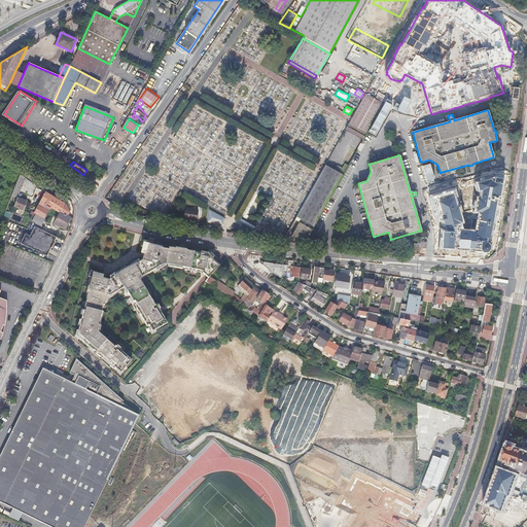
[(296,216),(314,226),(348,166),(344,164),(341,170),(336,167),(335,169),(332,167),(331,169),(325,165),(323,168),(322,171),(296,216)]
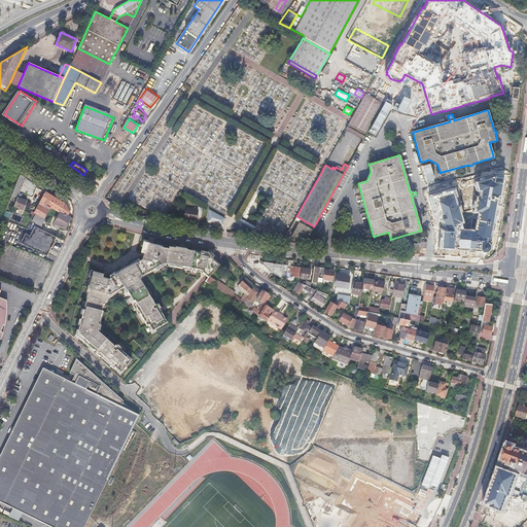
[(22,170),(12,192),(19,195),(21,188),(27,173),(22,170)]
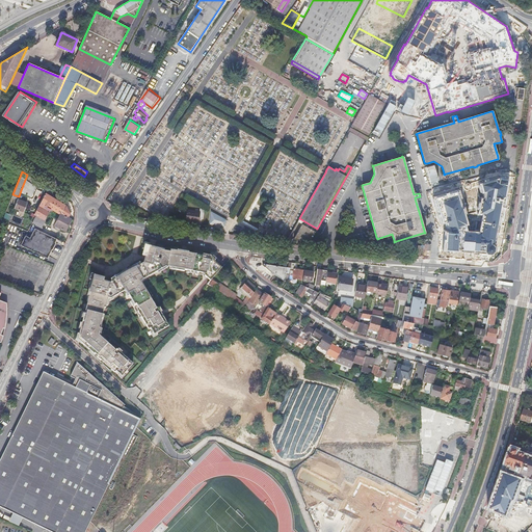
[(33,195),(37,182),(27,175),(21,190),(33,195)]
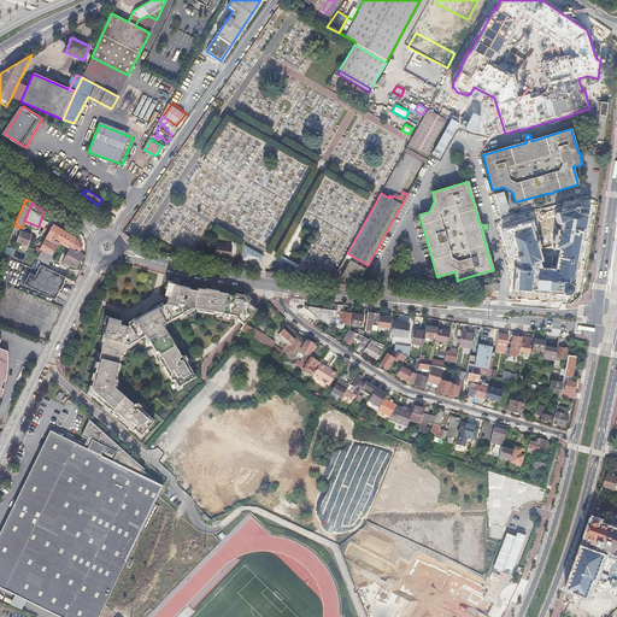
[(559,230),(556,248),(562,250),(558,270),(544,269),(541,262),(545,260),(540,242),(538,242),(530,221),(506,228),(518,268),(516,268),(515,292),(533,293),(533,291),(564,292),(566,295),(573,295),(575,293),(576,288),(575,286),(585,230),(587,230),(591,210),(576,206),(557,212),(560,224),(564,223),(563,231),(560,230),(559,230)]
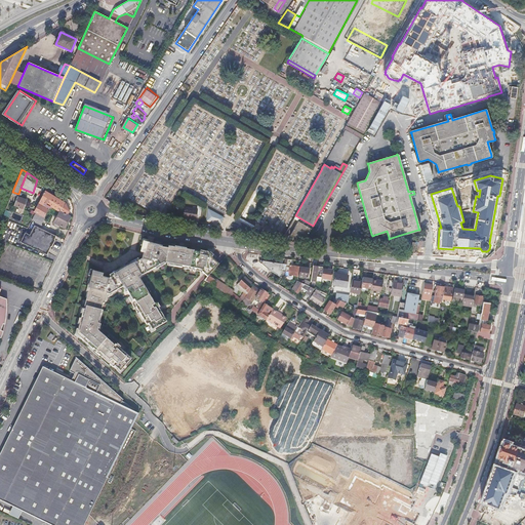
[(35,213),(44,217),(49,206),(59,211),(68,215),(70,210),(67,203),(45,192),(34,213),(32,211),(31,213),(34,215),(35,213)]
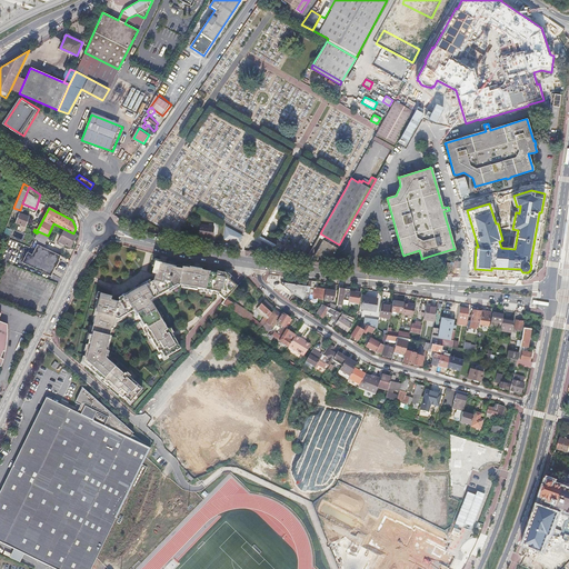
[(30,215),(20,210),(16,220),(27,223),(30,215)]
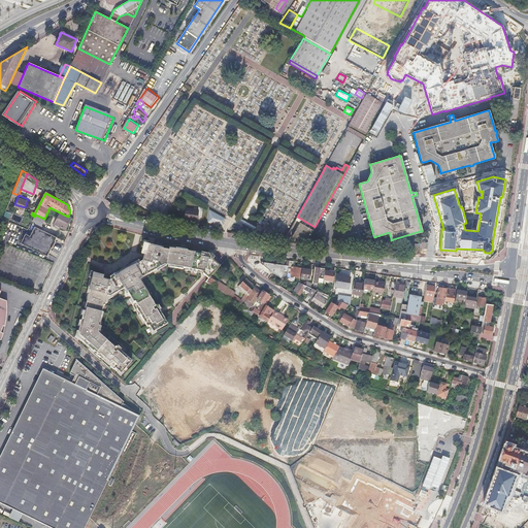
[(198,212),(185,211),(184,222),(198,223),(198,220),(202,220),(203,208),(199,207),(198,212)]
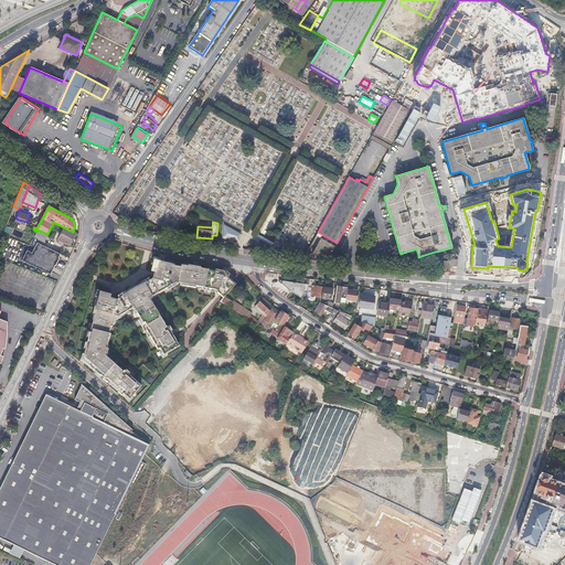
[(223,226),(220,237),(237,242),(240,231),(223,226)]
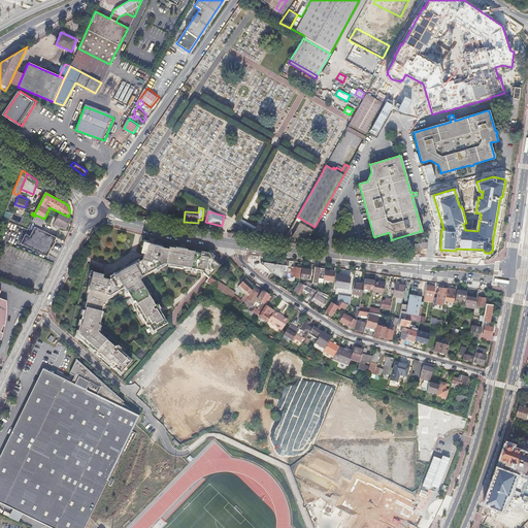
[(65,229),(71,218),(68,217),(60,212),(55,224),(59,226),(65,229)]
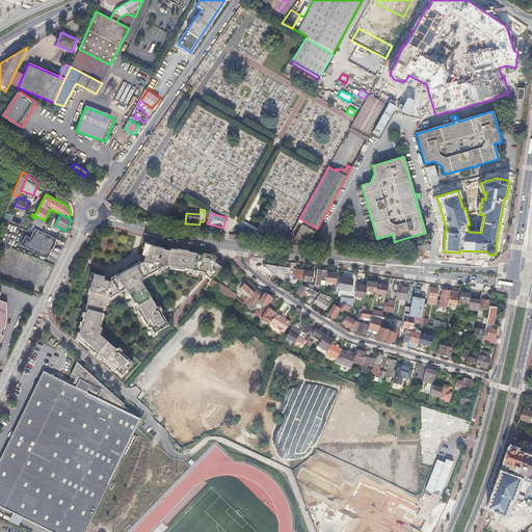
[(38,224),(35,230),(38,232),(45,220),(35,216),(34,218),(32,222),(38,224)]
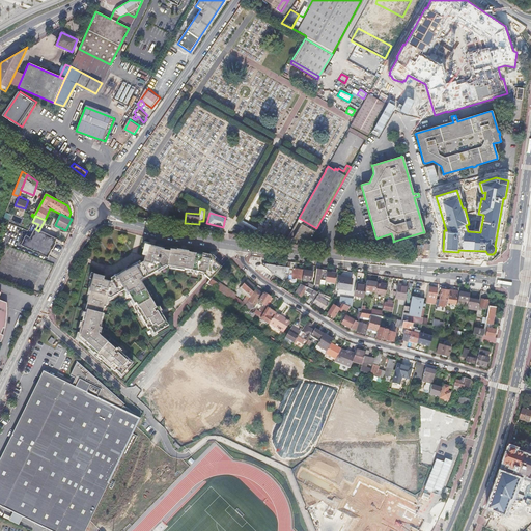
[(314,231),(302,224),(294,239),(308,243),(314,231)]
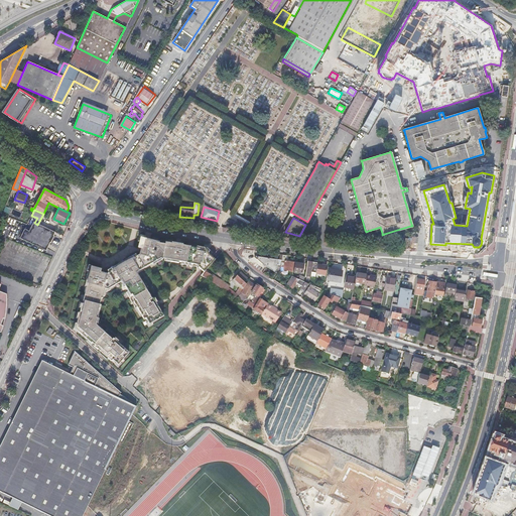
[(45,251),(54,233),(37,225),(34,223),(33,222),(28,232),(24,230),(19,239),(45,251)]
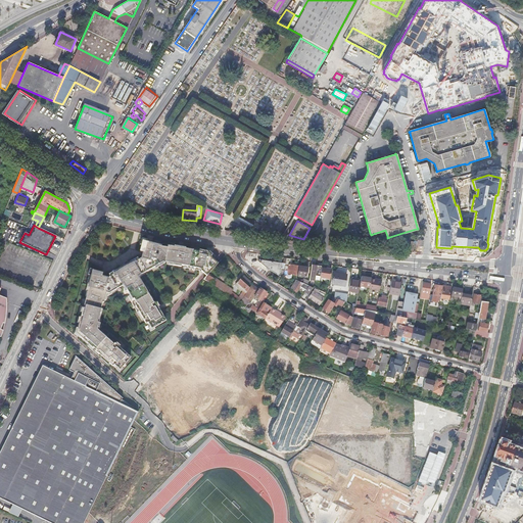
[(206,277),(218,265),(212,259),(210,257),(211,256),(206,251),(198,250),(198,252),(194,251),(189,250),(184,249),(185,248),(184,248),(176,247),(174,246),(174,248),(171,247),(168,246),(167,248),(167,249),(163,248),(160,247),(157,246),(157,245),(147,242),(142,241),(141,246),(140,252),(142,253),(141,259),(138,260),(138,259),(134,262),(134,263),(131,265),(130,264),(125,266),(126,268),(122,270),(122,268),(115,272),(116,273),(112,275),(112,274),(108,277),(109,278),(106,279),(100,278),(101,275),(95,273),(90,272),(89,276),(87,285),(89,286),(87,292),(86,297),(88,298),(86,306),(84,306),(84,305),(83,310),(82,314),(80,319),(79,324),(78,329),(76,335),(80,338),(88,345),(92,349),(93,347),(98,352),(97,353),(100,357),(101,358),(102,358),(104,360),(108,364),(112,367),(113,366),(116,369),(120,371),(122,369),(130,359),(119,348),(114,344),(113,345),(110,343),(108,341),(102,336),(100,334),(97,332),(98,328),(97,328),(98,324),(99,318),(98,318),(100,311),(102,303),(103,303),(104,301),(105,294),(108,294),(110,293),(123,286),(132,300),(133,299),(137,305),(135,306),(137,311),(138,312),(143,320),(145,324),(147,323),(149,327),(151,330),(154,328),(165,322),(159,312),(155,303),(154,303),(153,303),(151,301),(149,298),(146,292),(144,288),(138,279),(138,277),(140,276),(154,268),(161,263),(164,264),(164,263),(164,262),(169,262),(168,264),(173,265),(173,266),(181,268),(181,266),(184,267),(193,268),(196,269),(199,269),(199,270),(201,272),(206,277)]
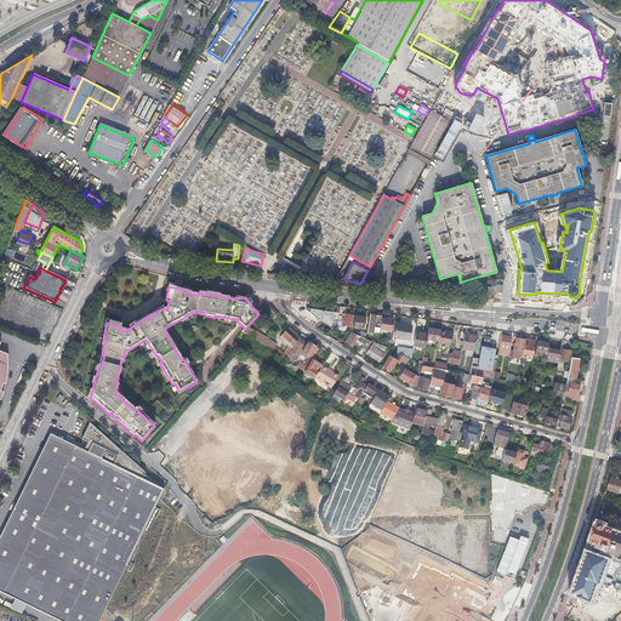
[(346,308),(340,307),(339,313),(336,325),(341,326),(342,325),(353,326),(354,315),(343,314),(343,311),(345,312),(346,308)]
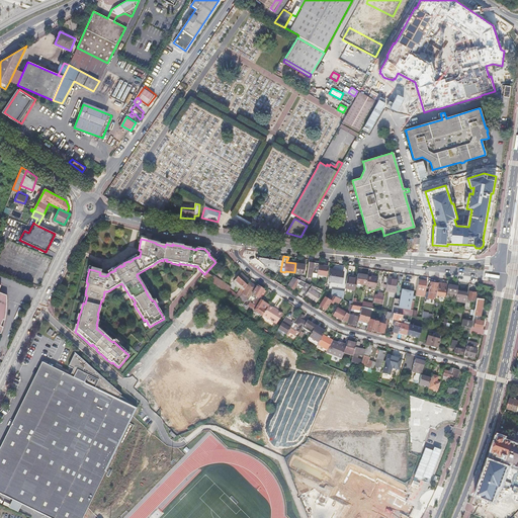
[(279,260),(275,260),(273,259),(269,259),(255,257),(255,258),(262,264),(278,275),(280,271),(282,261),(279,260)]
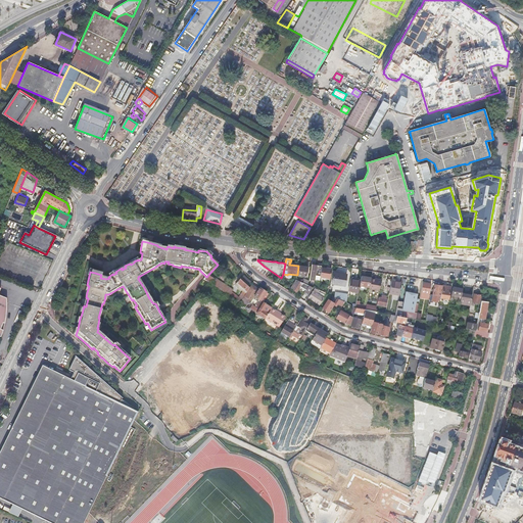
[(315,276),(320,276),(322,268),(322,267),(312,265),(308,279),(314,280),(315,276)]
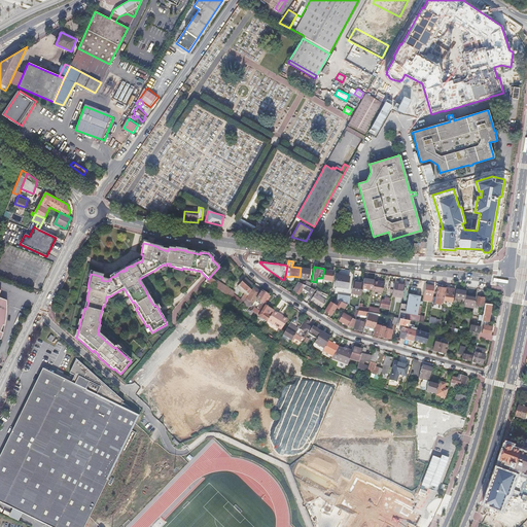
[(300,277),(299,277),(309,279),(310,269),(301,268),(300,277)]
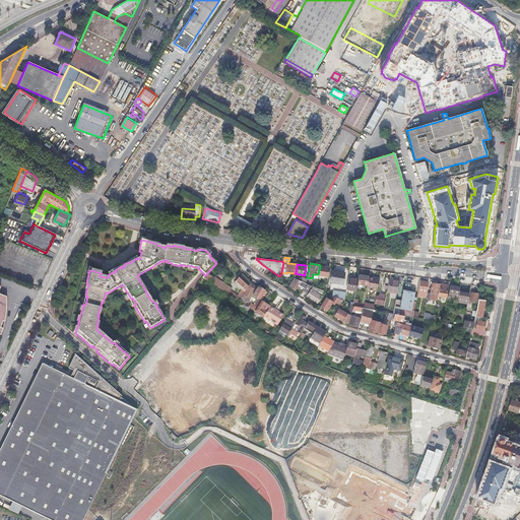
[(320,266),(318,274),(318,275),(328,276),(329,267),(320,266)]
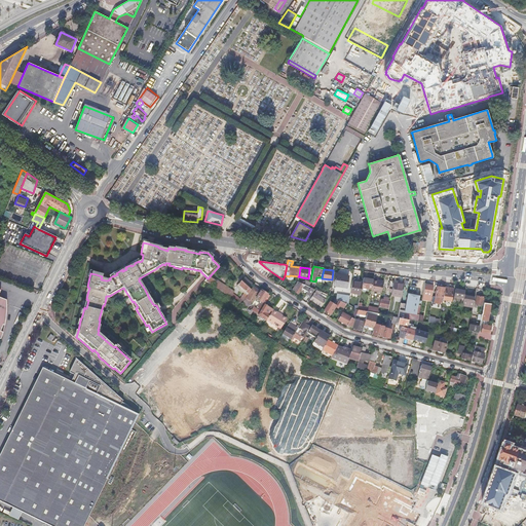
[(347,288),(348,276),(336,274),(334,286),(347,288)]
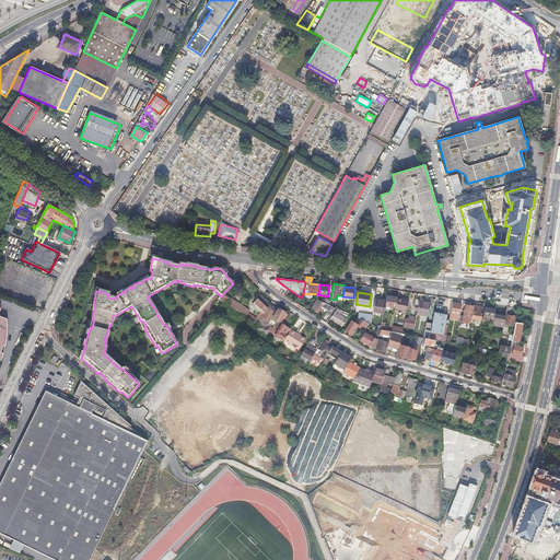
[(225,304),(257,324),(267,308),(265,306),(268,303),(260,296),(257,300),(254,303),(261,310),(259,312),(255,319),(247,314),(249,311),(232,299),(231,300),(223,295),(220,300),(225,304)]
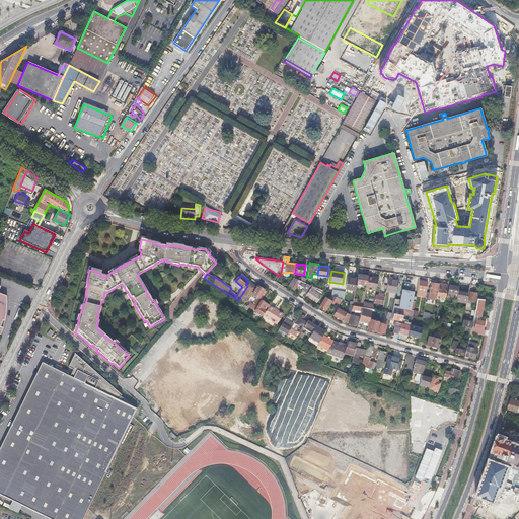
[(361,275),(359,274),(358,278),(357,283),(358,284),(358,286),(361,286),(361,284),(367,285),(368,277),(368,276),(361,275)]
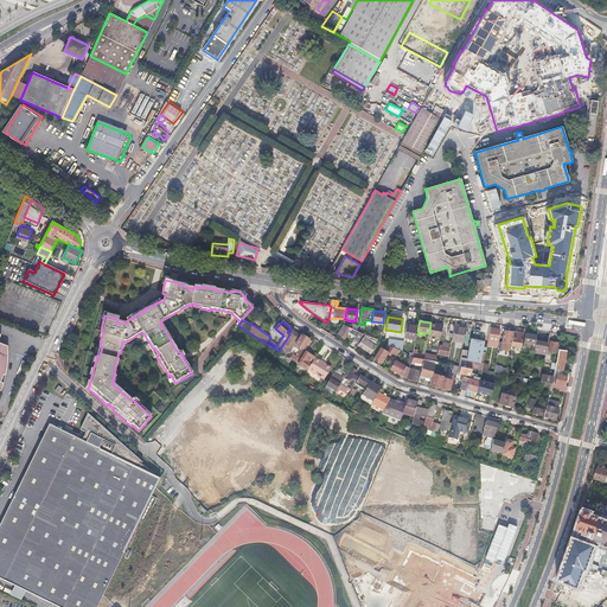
[(414,326),(407,325),(404,338),(416,339),(417,331),(419,325),(414,324),(414,326)]
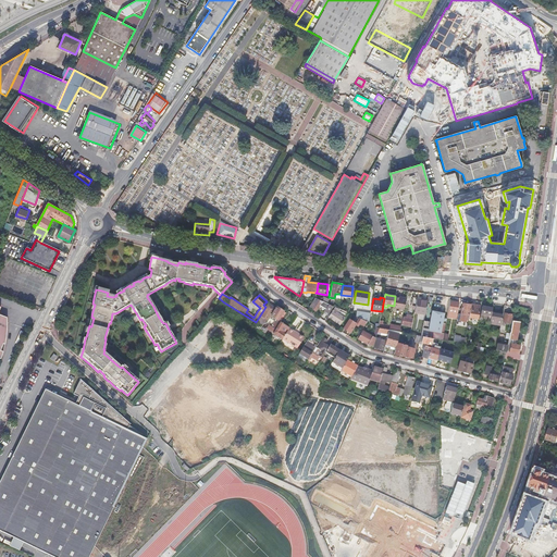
[(393,308),(404,309),(405,305),(406,299),(399,298),(395,297),(394,306),(393,308)]
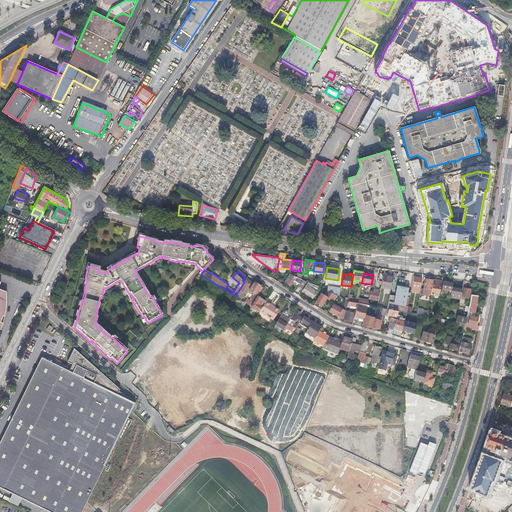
[(299,285),(303,287),(303,286),(306,281),(301,279),(298,277),(290,274),(284,282),(290,286),(294,280),(300,284),(299,285)]
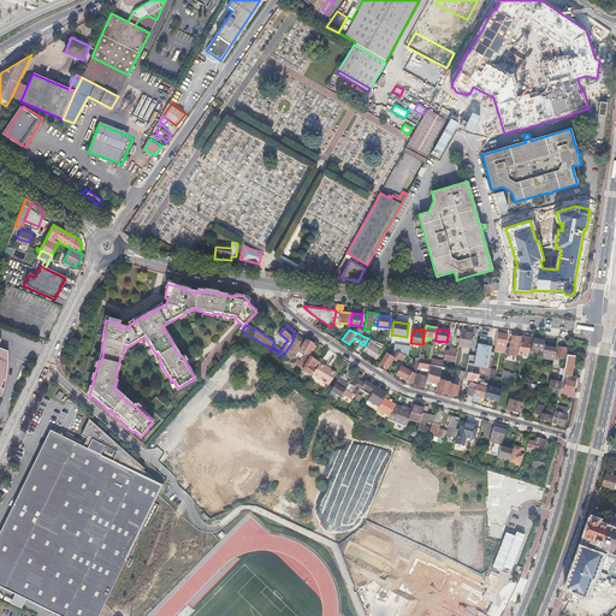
[(471,342),(472,332),(462,331),(461,341),(471,342)]
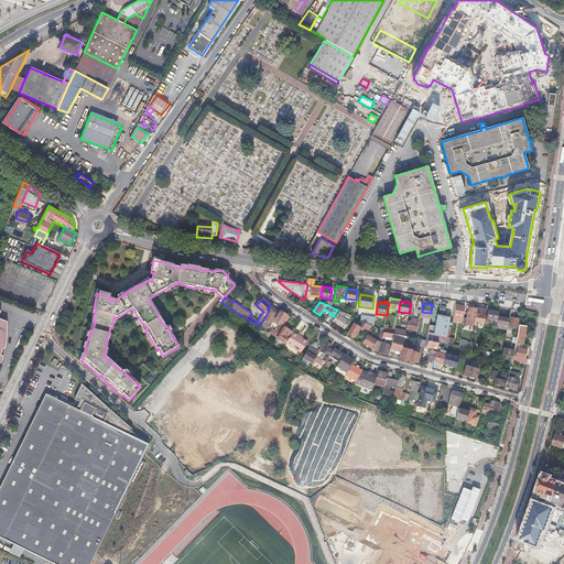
[(461,304),(455,304),(455,305),(456,305),(454,318),(463,320),(465,306),(459,306),(461,304)]
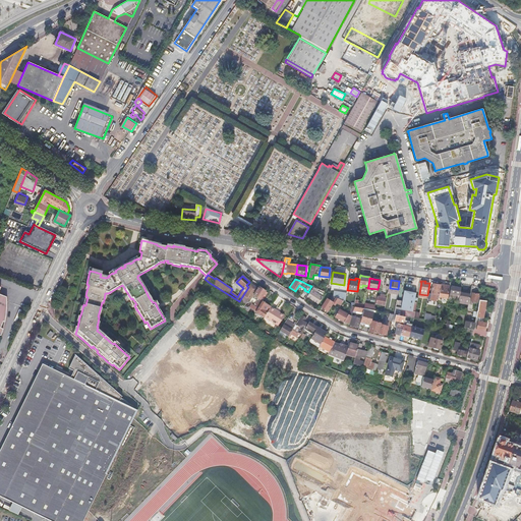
[(234,284),(241,290),(243,288),(236,282),(234,284)]
